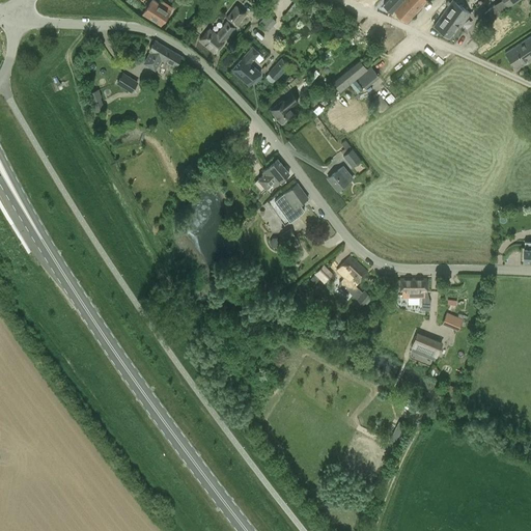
[(161,26),(170,10),(154,0),(151,0),(143,15),(161,26)]
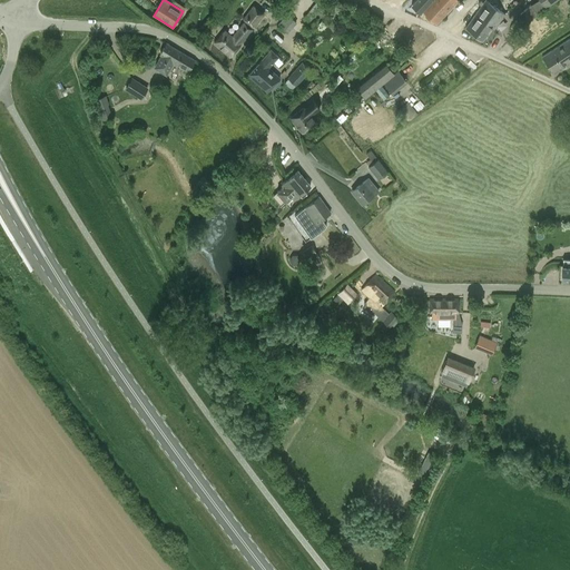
[(422,10),(431,0),(415,0),(411,5),(420,12),(422,10)]
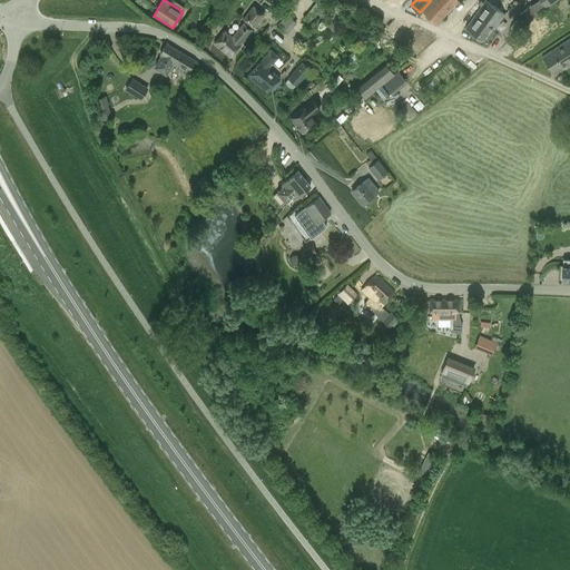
[(431,0),(422,10),(436,23),(458,0),(431,0)]
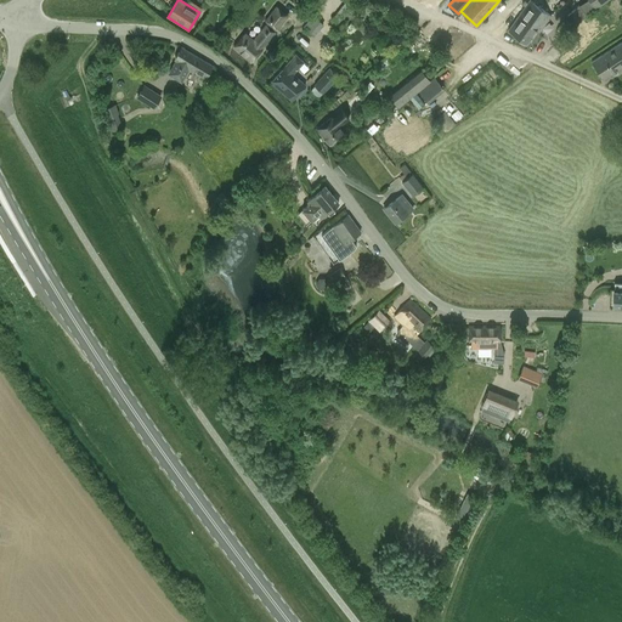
[(519,38),(541,7),(530,0),(508,30),(519,38)]
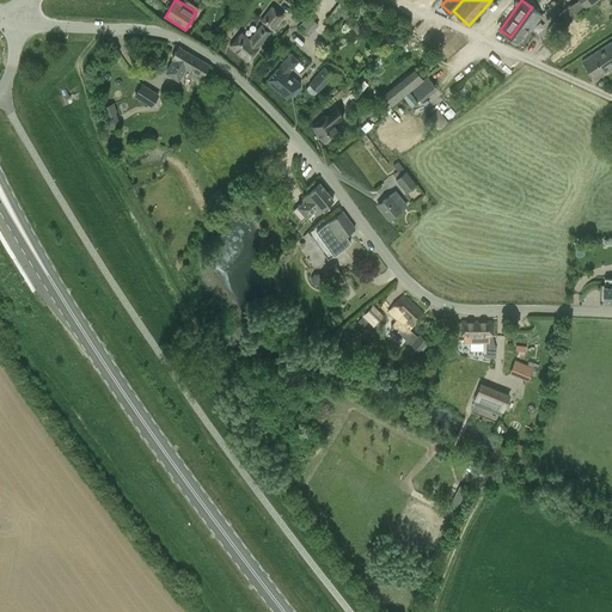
[(601,0),(580,0),(587,10),(601,0)]
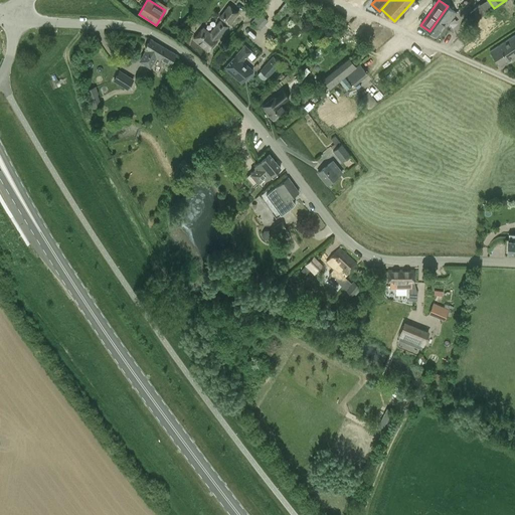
[(485,12),(479,5),(470,12),(477,19),(485,12)]
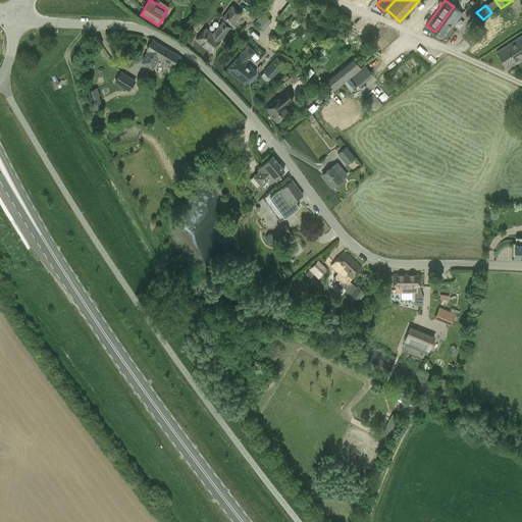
[(233,6),(223,18),(232,25),(243,13),(233,6)]
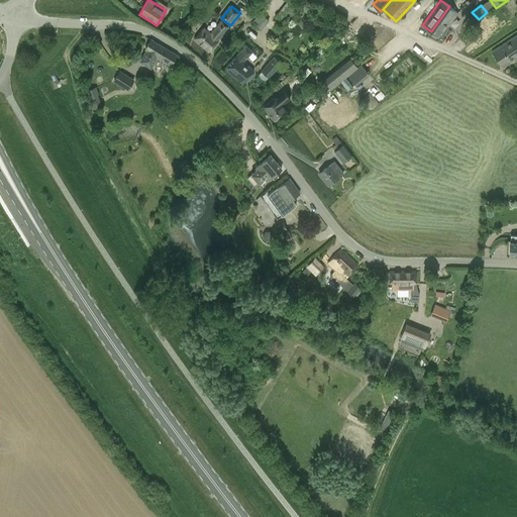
[(449,6),(431,31),(437,36),(444,26),(447,27),(457,12),(449,6)]
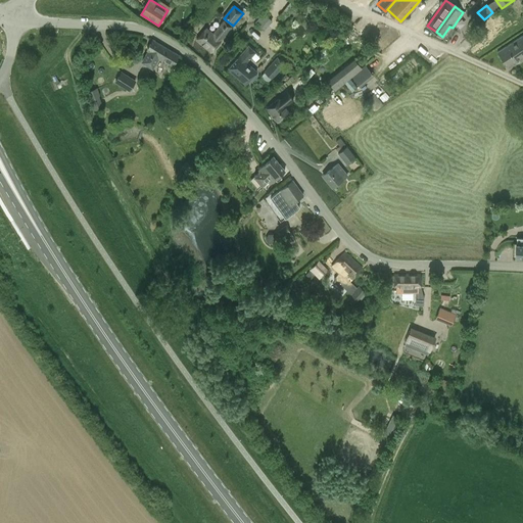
[(264,14),(255,24),(263,31),(272,20),(264,14)]
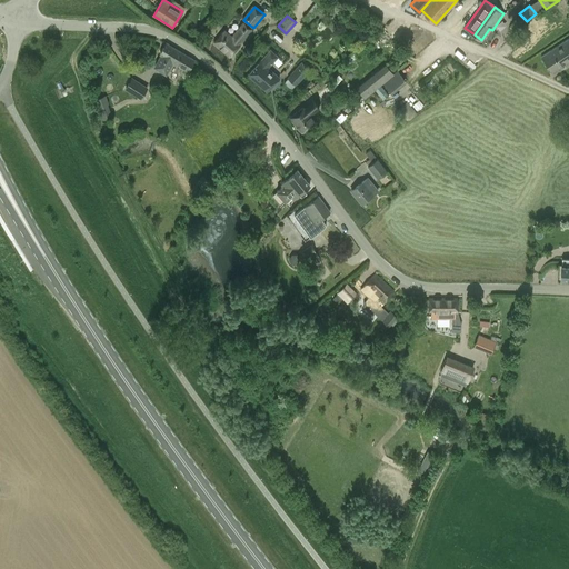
[(230,57),(252,29),(243,22),(232,37),(225,31),(213,45),(230,57)]
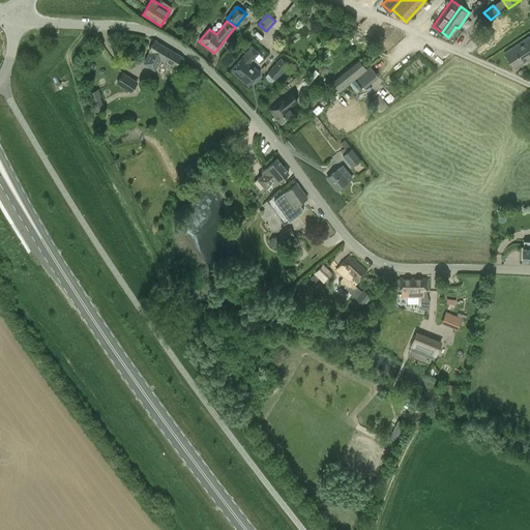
[(513,67),(529,56),(529,35),(504,53),(513,67)]
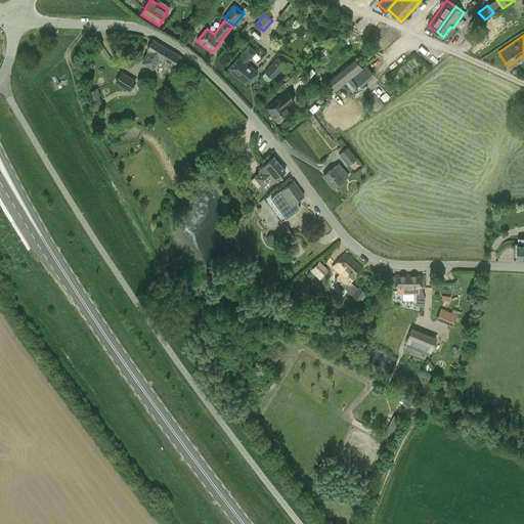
[(179,55),(153,39),(146,49),(148,49),(142,60),(153,67),(160,56),(173,64),(179,55)]
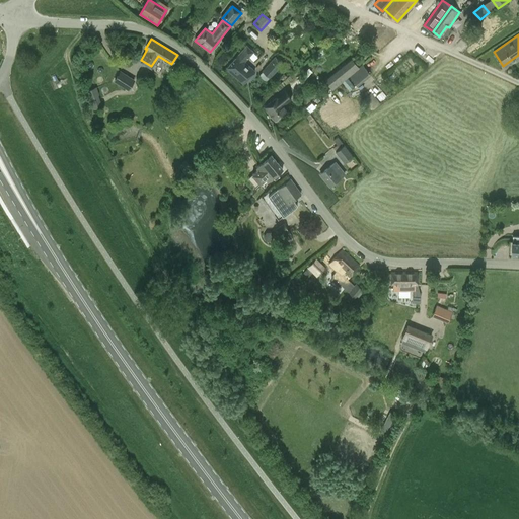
[(243,84),(254,71),(245,62),(254,52),(246,45),(237,55),(226,68),(243,84)]
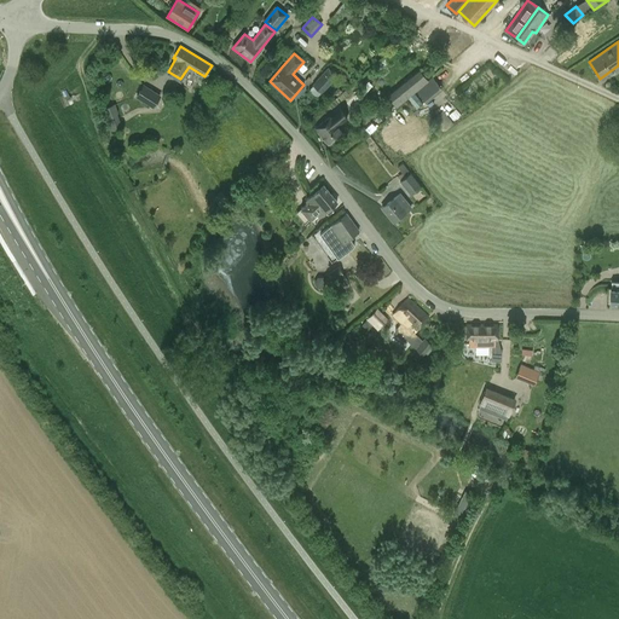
[(337,76),(329,68),(313,86),(322,93),(337,76)]
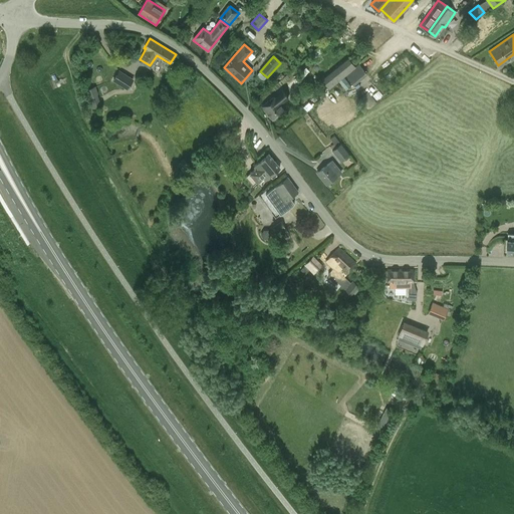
[(329,88),(355,66),(348,57),(322,79),(329,88)]
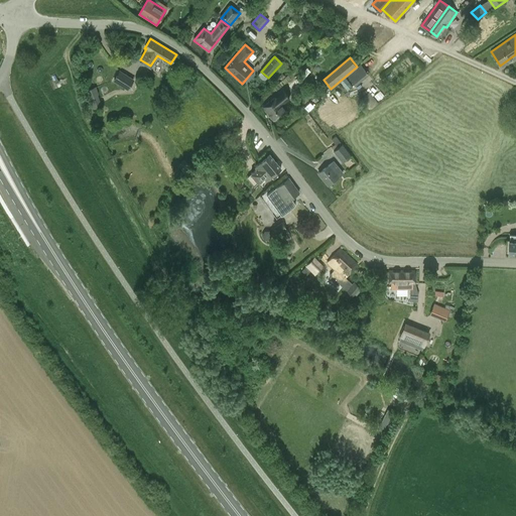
[(368,74),(361,66),(348,76),(355,85),(368,74)]
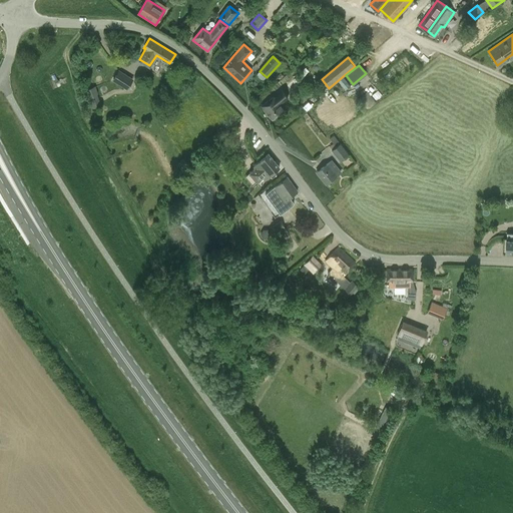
[(133,79),(120,70),(114,80),(127,89),(133,79)]
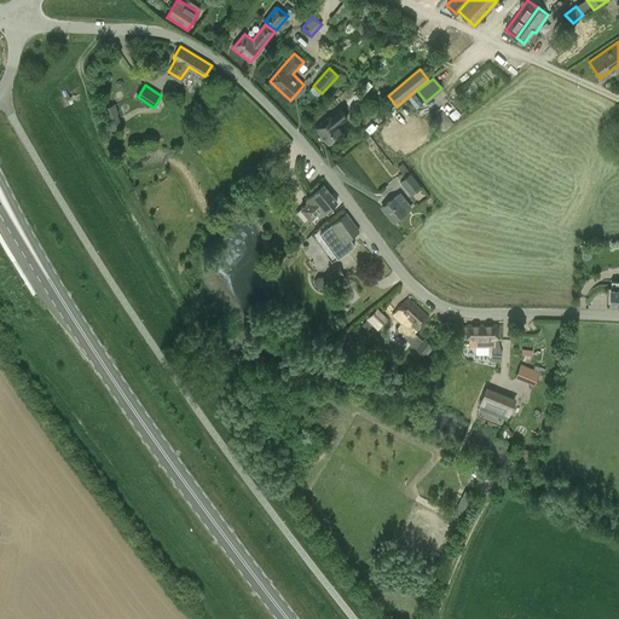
[(352,111),(362,102),(354,94),(346,104),(352,111)]
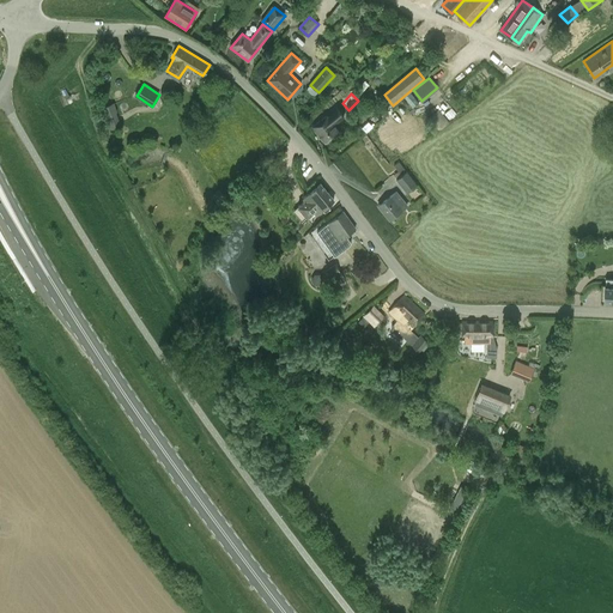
[(121,126),(116,114),(117,113),(114,103),(101,108),(109,129),(121,126)]
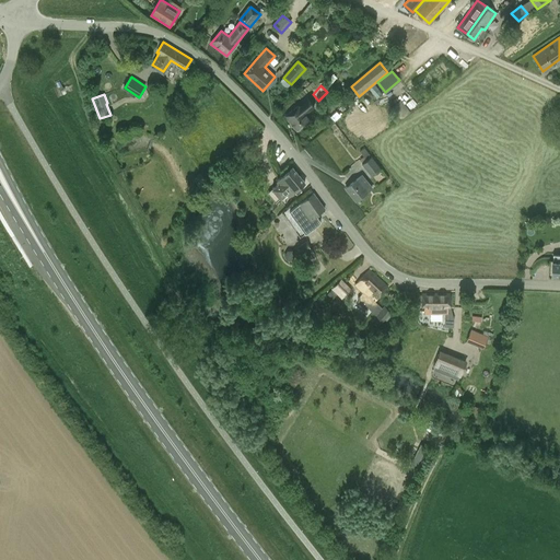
[(313,108),(305,100),(300,104),(307,113),(313,108)]
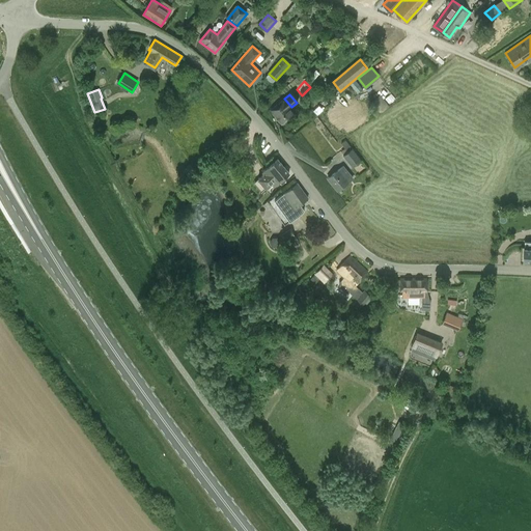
[(295,113),(283,100),(271,110),(282,123),(295,113)]
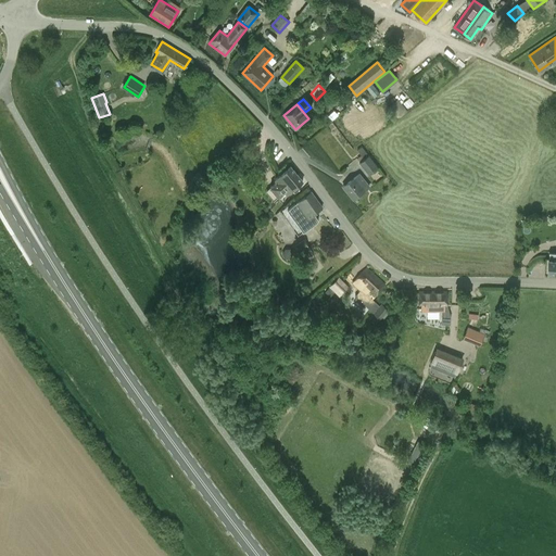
[(363,147),(357,151),(365,160),(359,163),(369,175),(379,167),(363,147)]
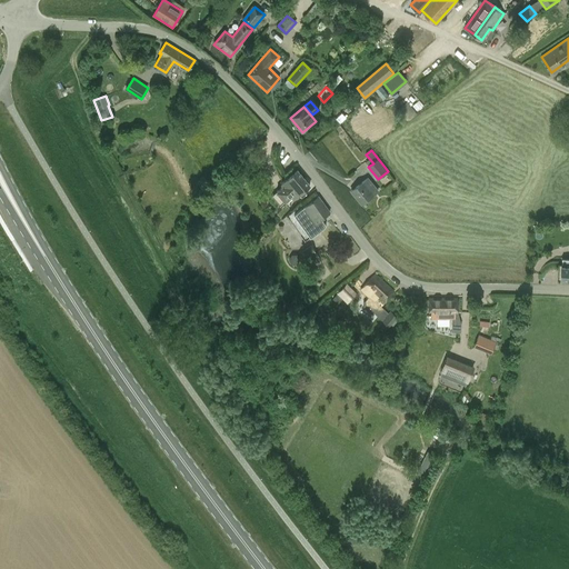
[(281,183),(282,186),(271,196),(280,206),(291,197),(293,199),(310,186),(297,170),(281,183)]
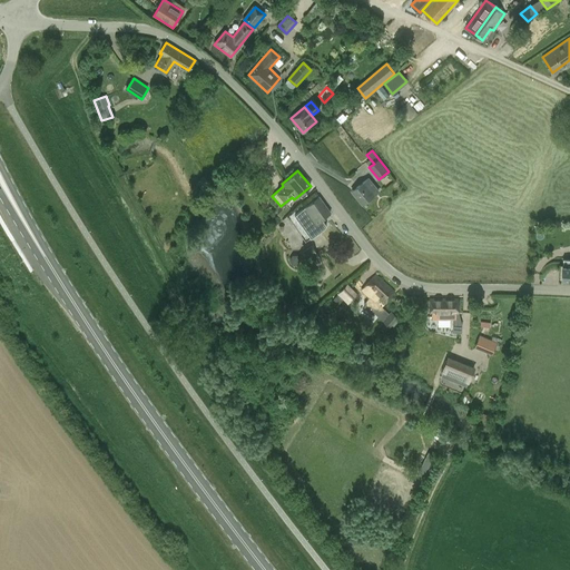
[(197,184),(203,190),(209,184),(204,178),(197,184)]
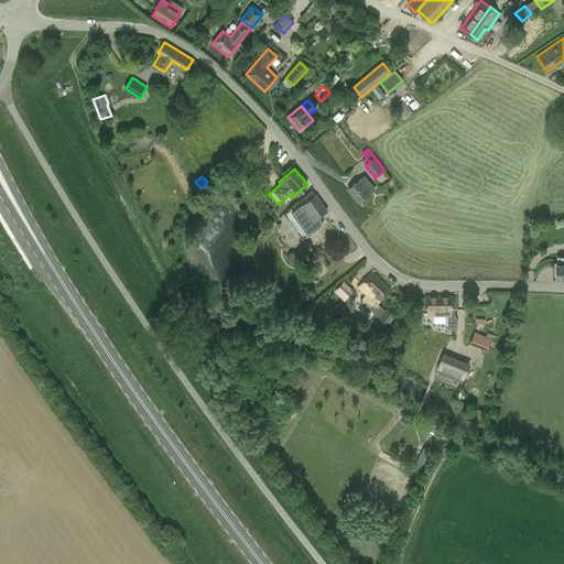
[(358,202),(375,190),(364,176),(348,190),(358,202)]
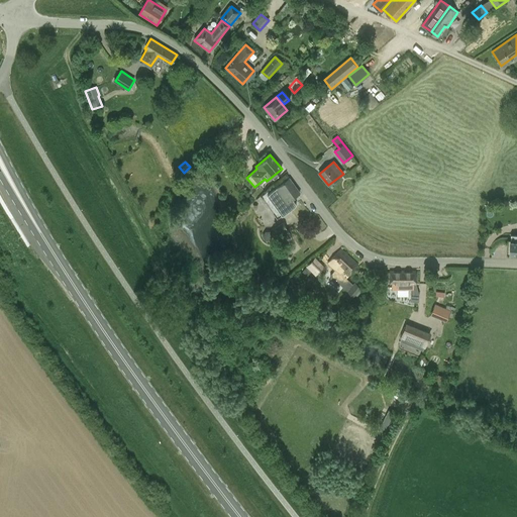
[(300,192),(289,179),(277,187),(275,184),(260,195),(277,218),(296,204),(292,198),(300,192)]
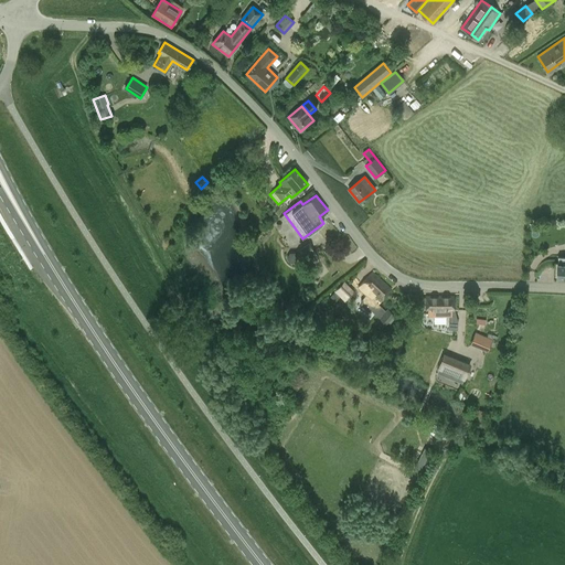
[(279,206),(281,209),(276,213),(279,217),(288,210),(284,203),(279,206)]
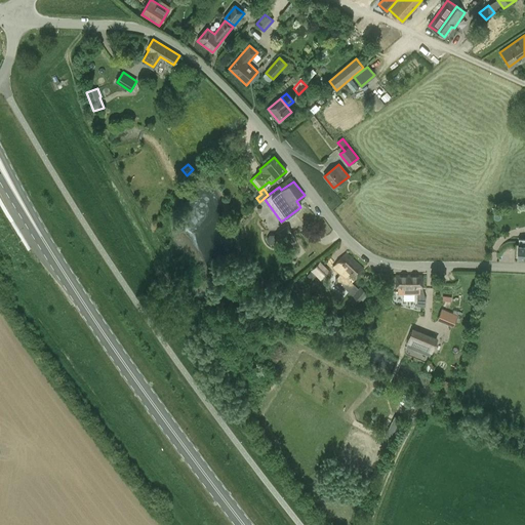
[(293,223),(279,232),(283,238),(296,228),(293,223)]
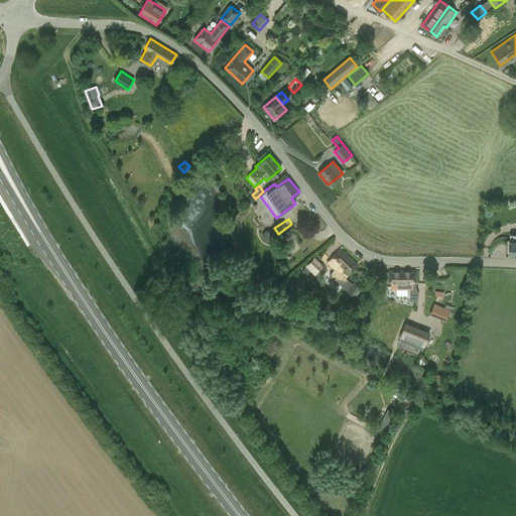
[(345,278),(357,264),(340,248),(328,262),(335,269),(329,275),(330,278),(336,284),(339,284),(344,277),(345,278)]
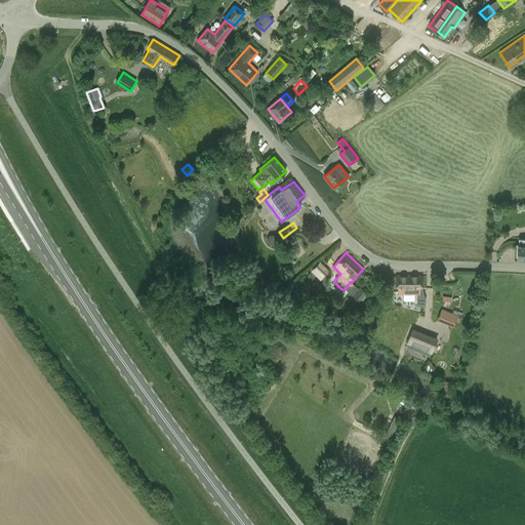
[(320,280),(329,271),(320,261),(311,271),(320,280)]
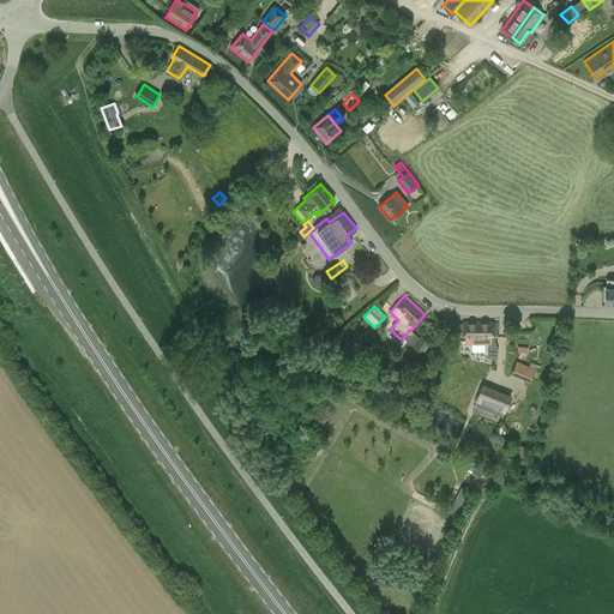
[(467,336),(467,345),(492,345),(492,336),(494,336),(493,321),(462,323),(462,336),(467,336)]
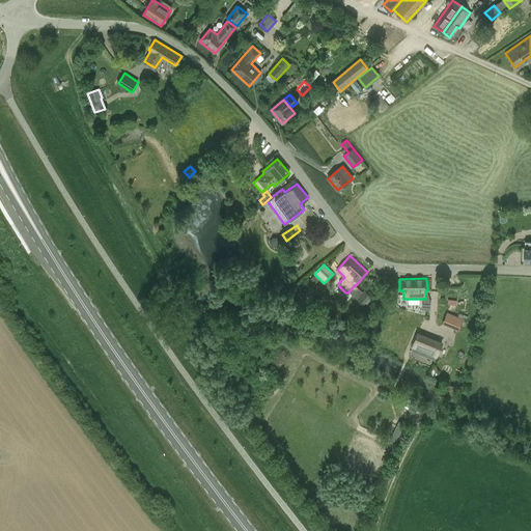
[(366,290),(358,299),(364,304),(371,295),(366,290)]
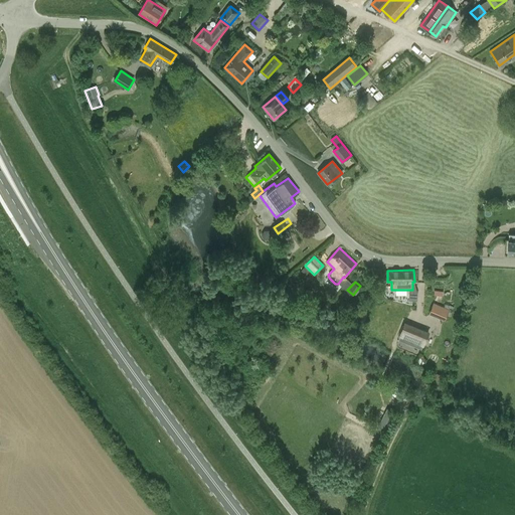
[(433,304),(428,315),(445,321),(449,311),(433,304)]
